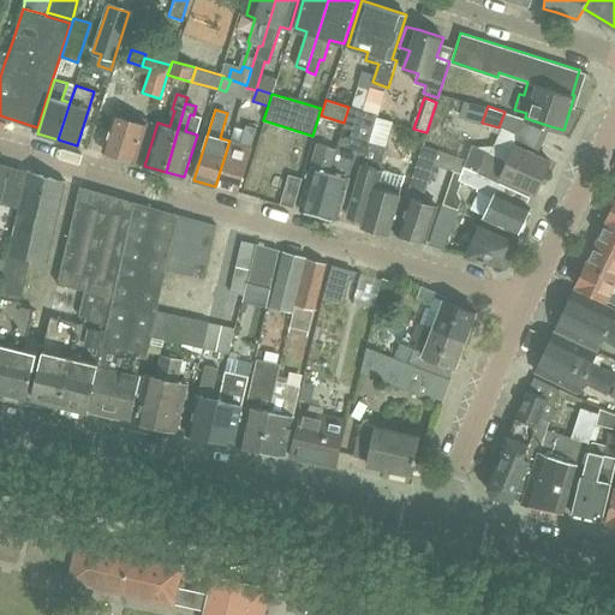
[(336,148),(330,173),(318,215),(338,220),(353,163),(362,166),(369,142),(376,115),(358,111),(350,141),(340,138),(336,148)]
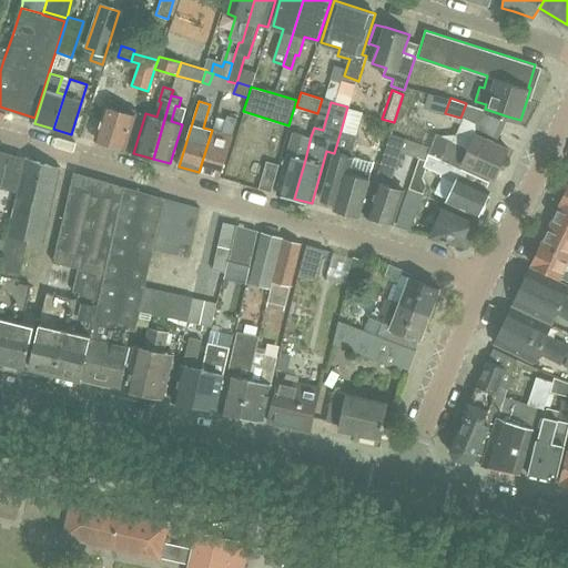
[(466,103),(460,118),(476,123),(480,108),(466,103)]
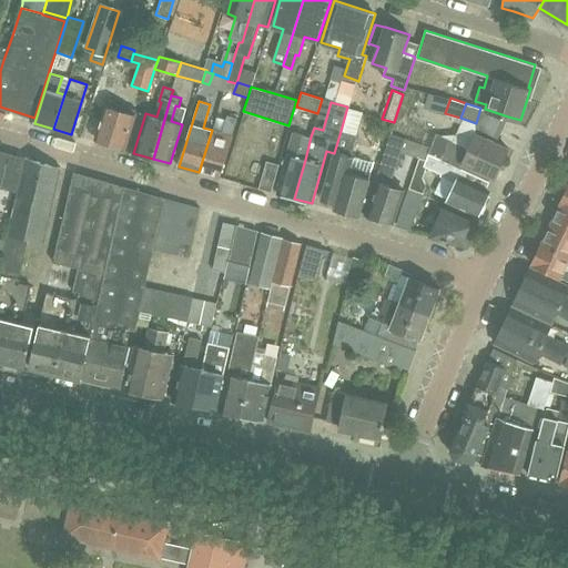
[(110,142),(109,145),(120,149),(121,145),(124,146),(135,111),(129,109),(128,113),(107,105),(97,138),(110,142)]
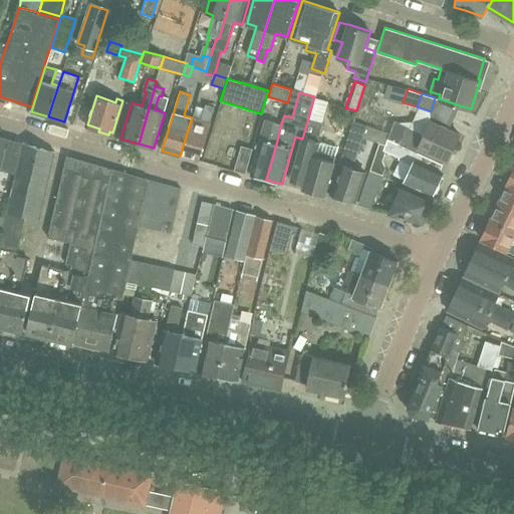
[(200,120),(192,117),(180,156),(198,162),(214,107),(204,104),(200,120)]
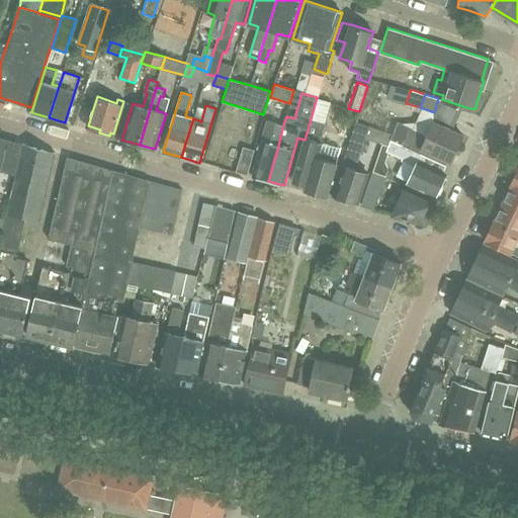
[(324,123),(311,119),(305,140),(306,140),(298,168),(294,183),(307,186),(306,192),(328,198),(337,163),(341,149),(319,144),(324,123)]
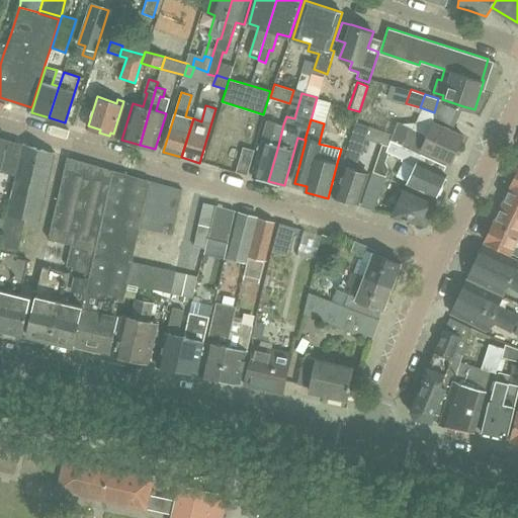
[(253,176),(268,181),(278,146),(283,124),(277,123),(269,120),(253,176)]
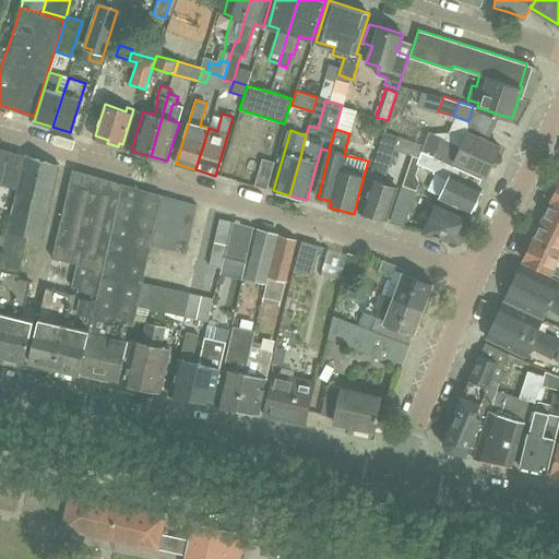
[(372,180),(361,214),(382,221),(383,216),(387,217),(396,187),(384,182),(394,150),(401,152),(405,139),(383,131),(368,179),(372,180)]
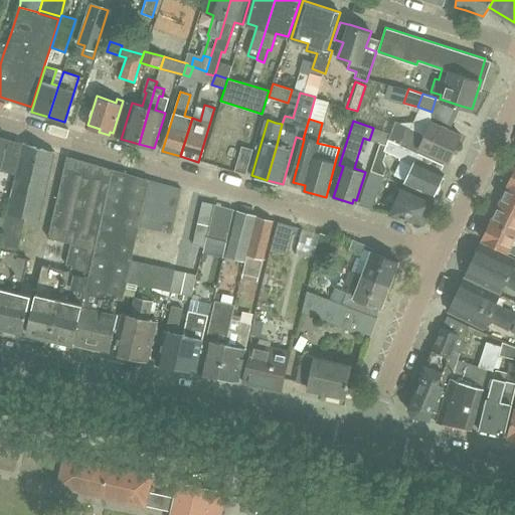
[(389,133),(388,137),(401,143),(419,151),(420,149),(450,163),(462,136),(450,130),(431,121),(425,134),(424,135),(400,123),(395,121),(389,133)]
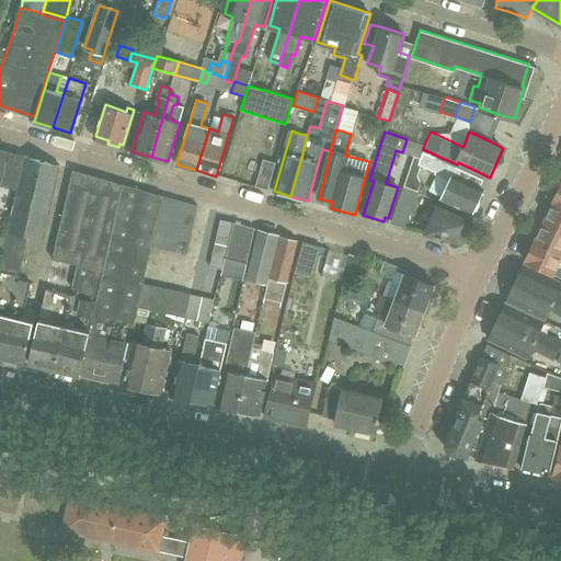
[(24,156),(0,148),(0,185),(18,190),(24,156)]
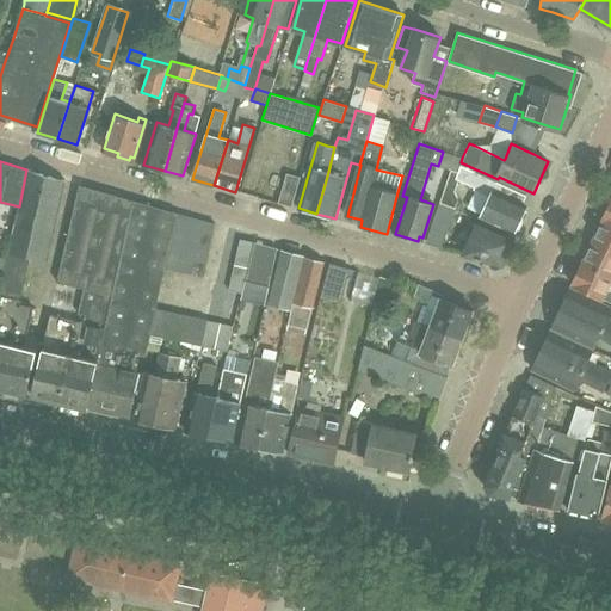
[(457,173),(456,177),(458,178),(458,180),(474,187),(474,190),(475,190),(489,197),(481,215),(513,229),(517,222),(520,223),(526,211),(524,210),(525,207),(518,203),(524,192),(498,179),(476,170),(461,162),(457,173)]
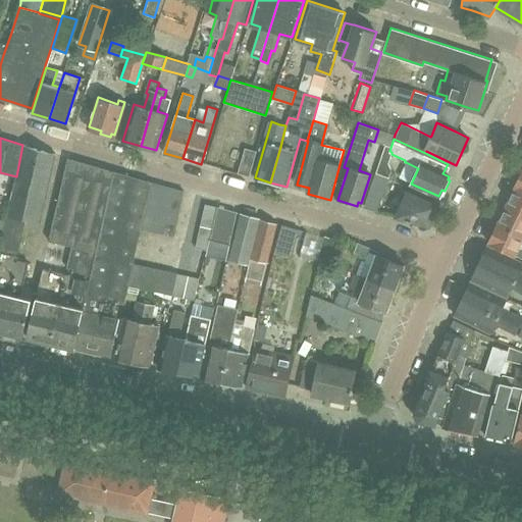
[(56,154),(22,145),(16,176),(1,240),(0,244),(0,250),(17,254),(25,218),(40,223),(56,154)]
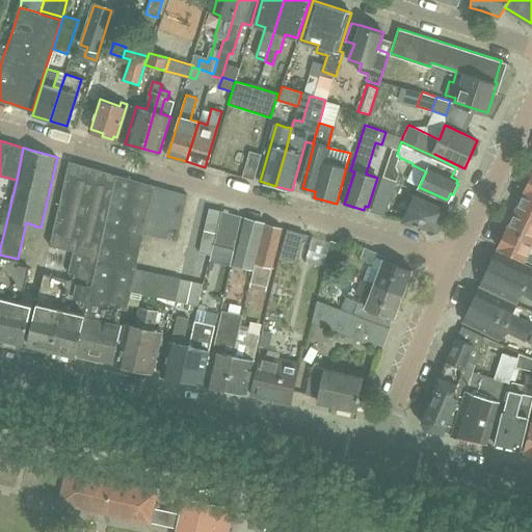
[(249,153),(243,177),(255,180),(262,156),(249,153)]
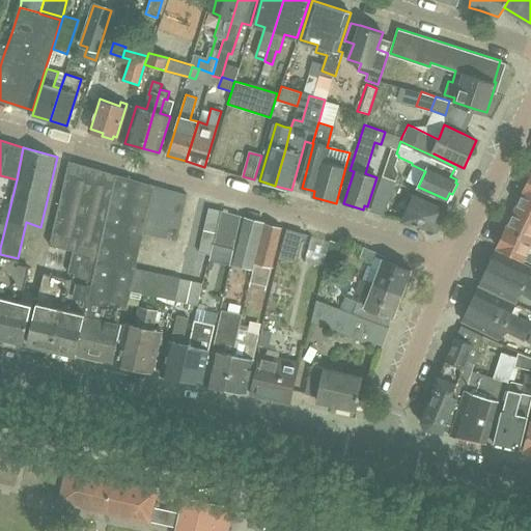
[(117,173),(70,160),(51,245),(73,251),(84,253),(99,258),(117,173)]
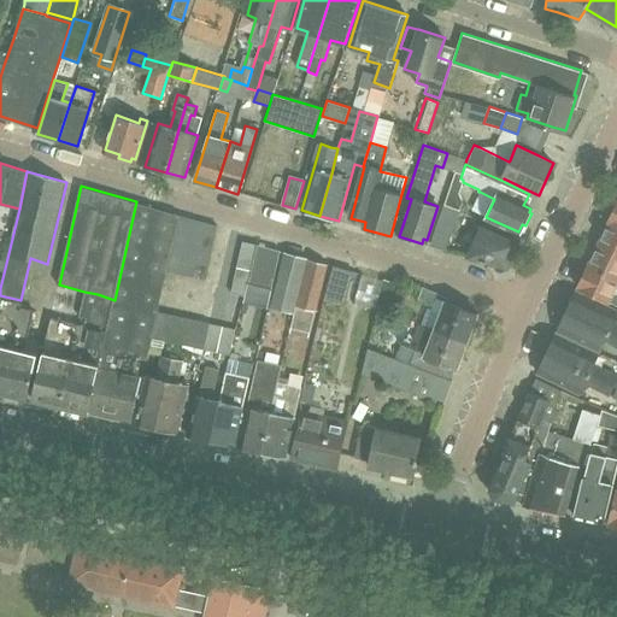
[(448,189),(442,205),(458,211),(462,203),(458,194),(448,189)]
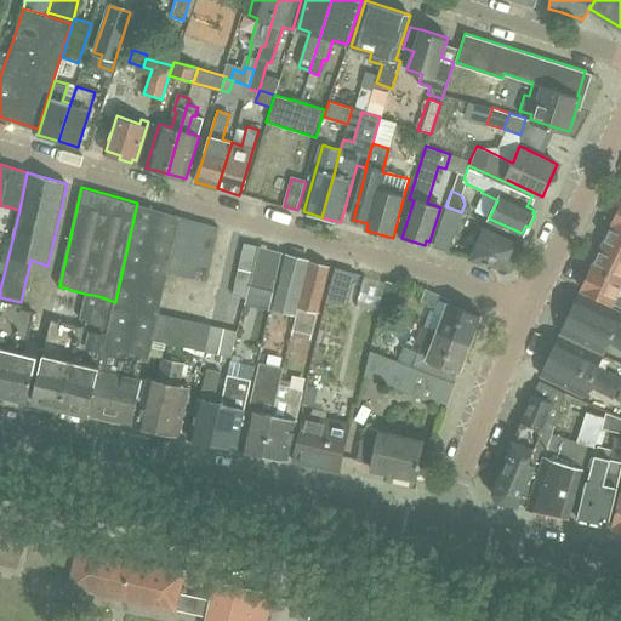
[(149,362),(154,339),(153,339),(159,312),(169,271),(175,244),(182,218),(182,216),(137,203),(115,302),(102,358),(90,415),(132,423),(143,379),(135,377),(140,359),(149,362)]
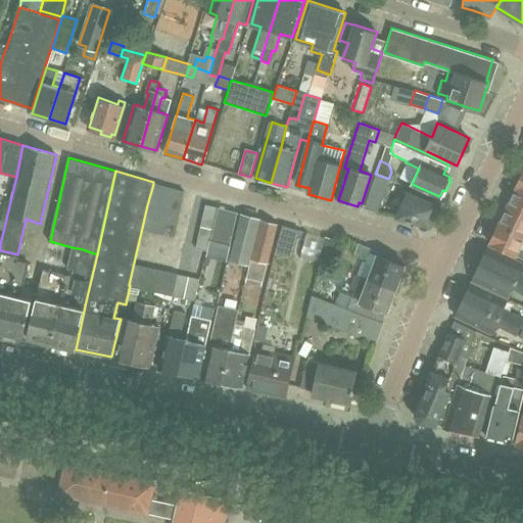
[(388,179),(375,174),(364,208),(377,211),(388,179)]
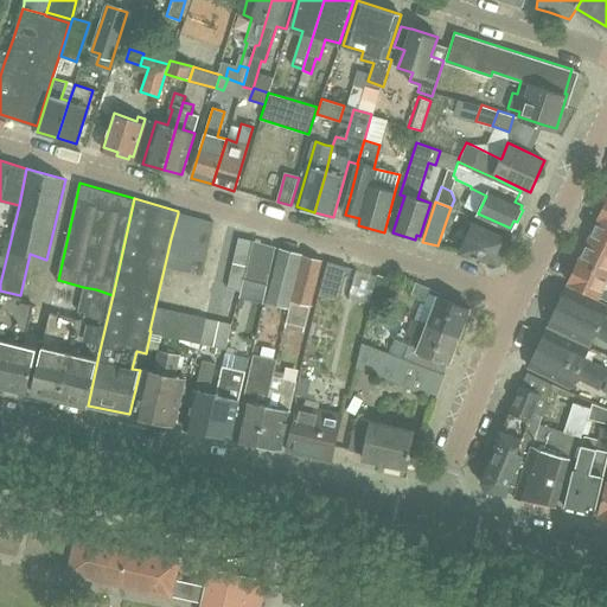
[(178,211),(178,213),(171,238),(184,242),(190,215),(178,211)]
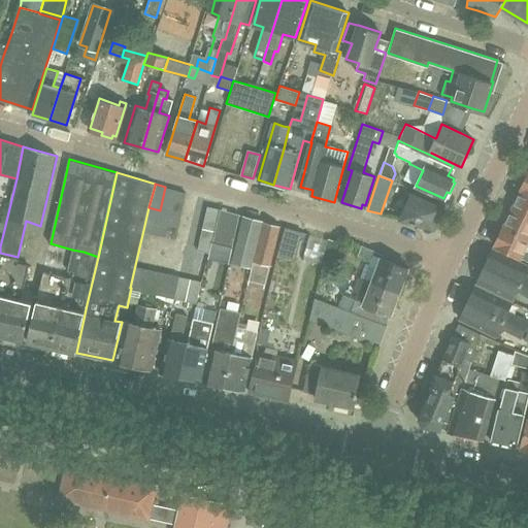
[(165,187),(160,210),(170,213),(175,190),(165,187)]
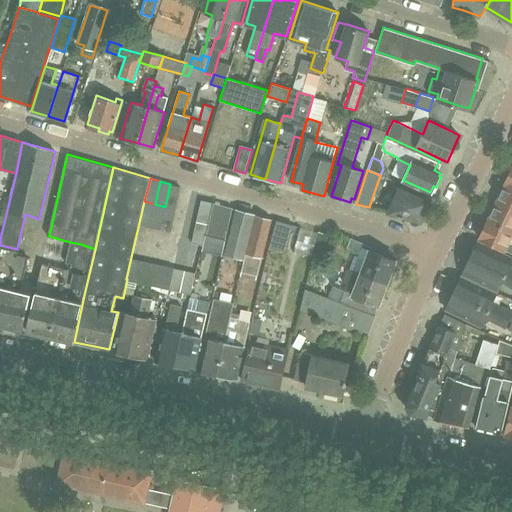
[(165,207),(175,209),(181,187),(170,184),(165,207)]
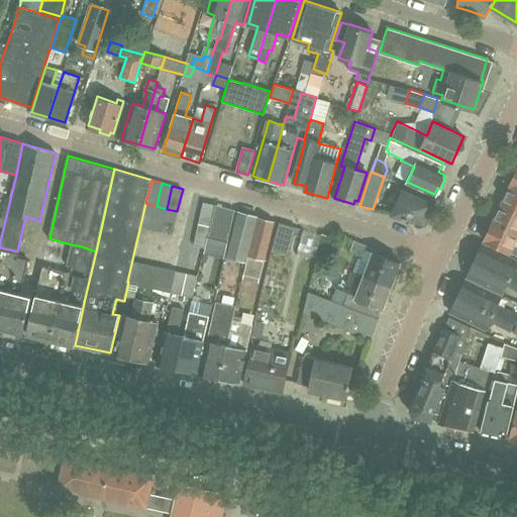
[(402,195),(392,215),(419,222),(426,219),(434,204),(399,187),(397,192),(402,195)]
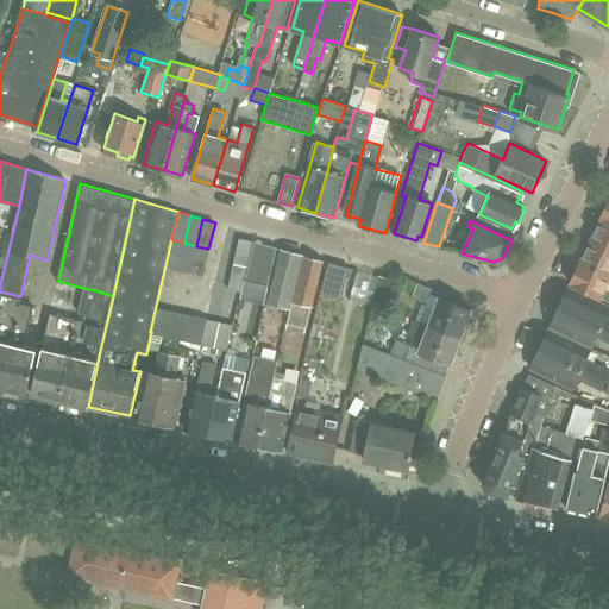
[(608,223),(602,220),(591,242),(608,249),(608,223)]
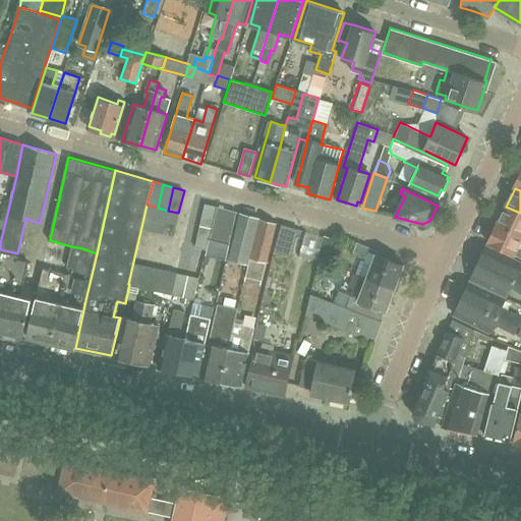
[(205,204),(199,226),(211,228),(216,206),(205,204)]
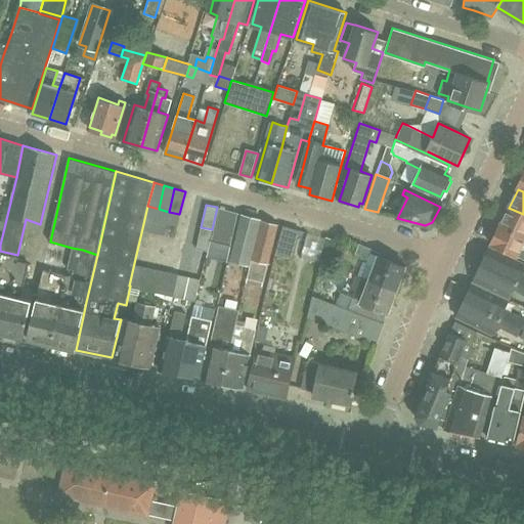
[(159,209),(147,206),(142,228),(153,231),(159,209)]
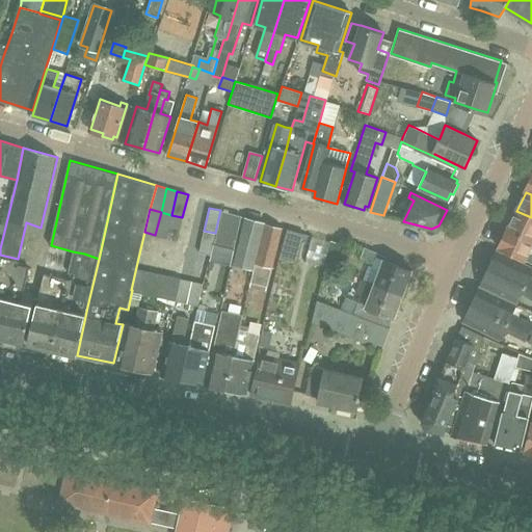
[(242,215),(220,210),(215,233),(213,244),(234,249),(242,215)]
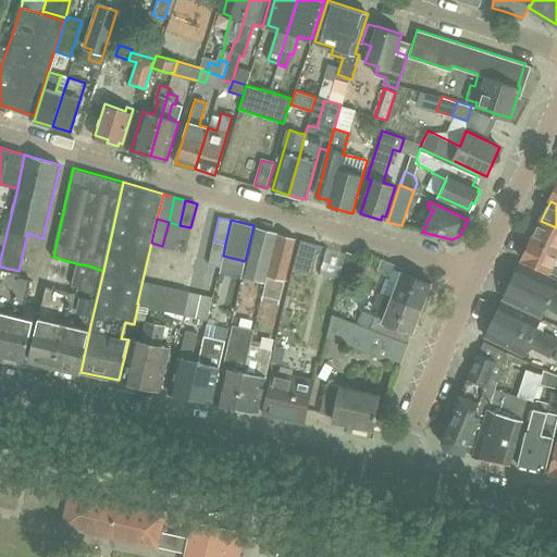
[(556,227),(541,221),(532,240),(556,251),(556,227)]
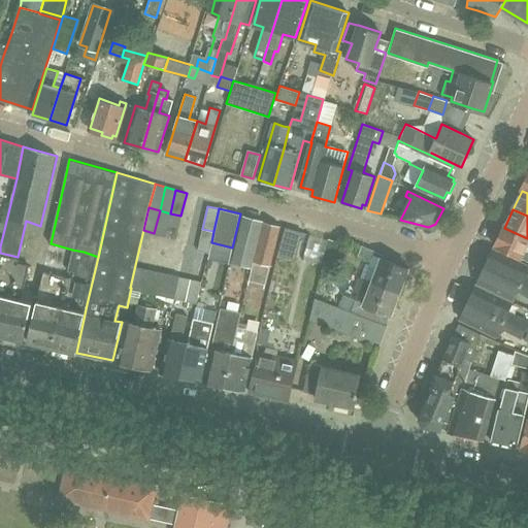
[(154,233),(165,235),(170,213),(160,210),(154,233)]
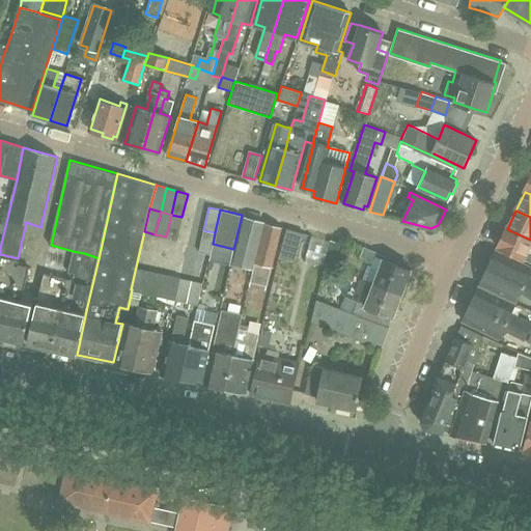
[(182,217),(171,215),(166,236),(176,240),(182,217)]
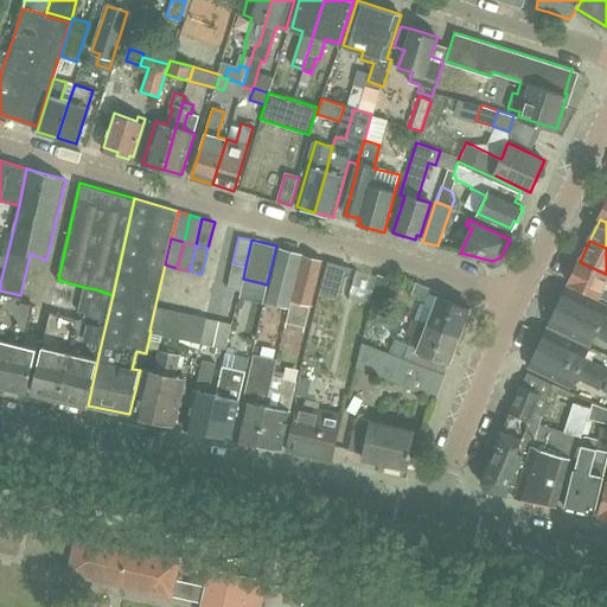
[(266,301),(289,308),(302,255),(279,249),(266,301)]
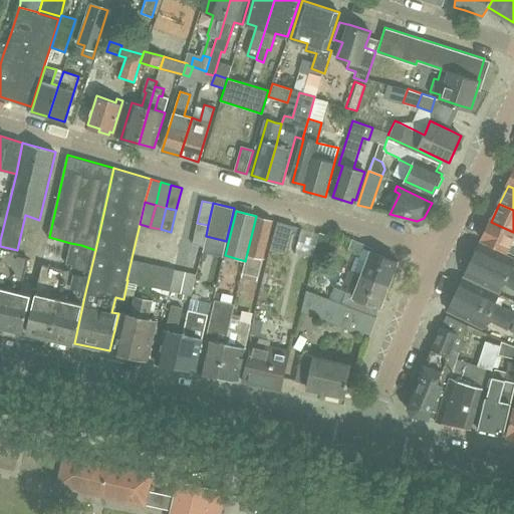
[(256,216),(245,261),(241,278),(257,282),(263,260),(272,221),(256,216)]
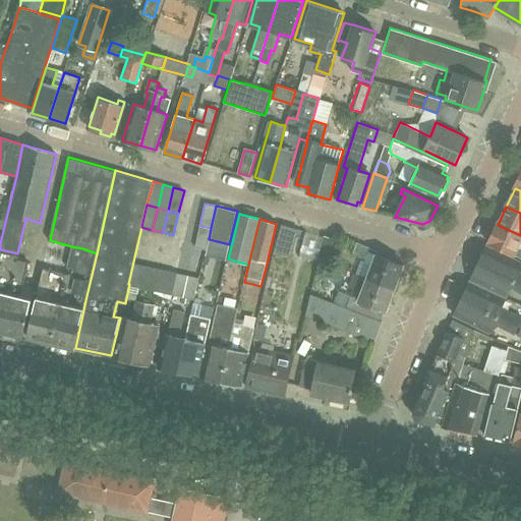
[(281,225),(274,251),(292,255),(298,229),(281,225)]
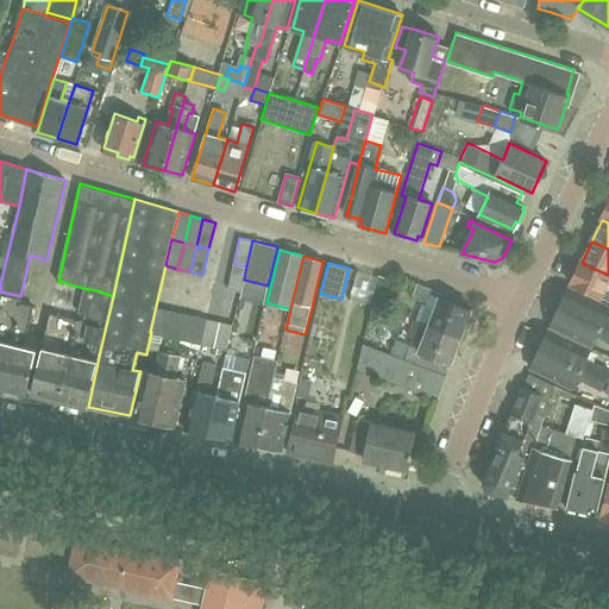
[(571,287),(602,301),(608,303),(608,290),(607,289),(608,284),(608,275),(582,263),(571,287)]
